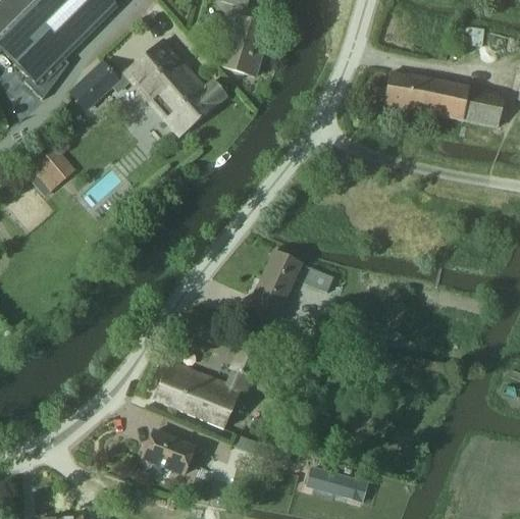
[(1,0),(0,1),(0,37),(4,34),(11,28),(10,27),(38,0),(1,0)]
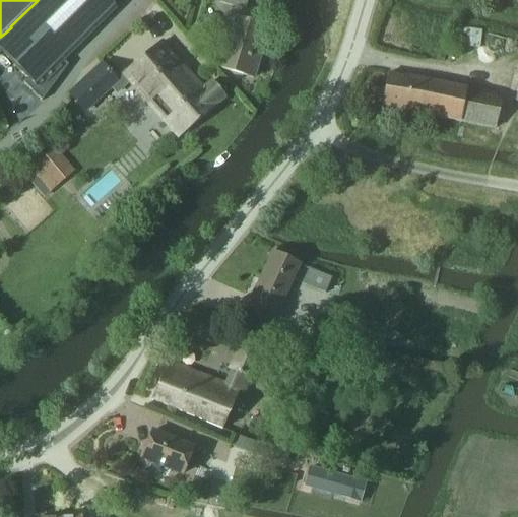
[(25,80),(43,98),(68,63),(64,59),(117,6),(110,0),(38,0),(10,26),(11,27),(4,34),(0,37),(0,52),(2,50),(29,77),(25,80)]
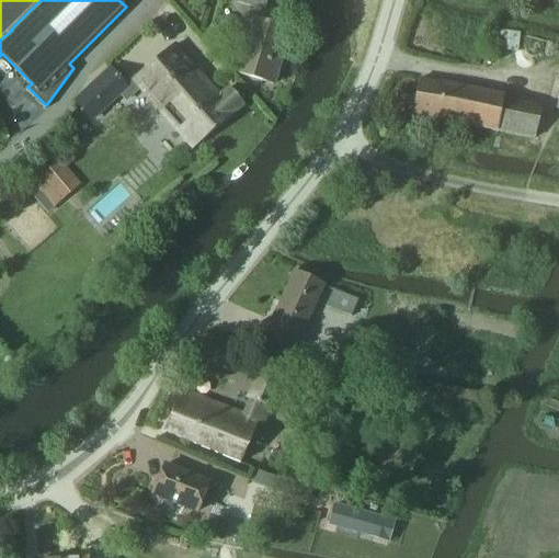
[(280,42),(284,27),(255,19),(239,70),(275,81),(286,44),(280,42)]
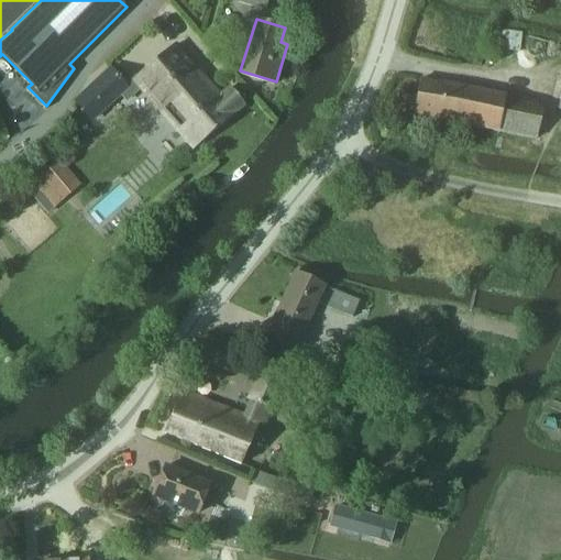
[(111,64),(78,96),(79,98),(97,118),(121,96),(127,103),(144,89),(158,106),(167,98),(180,87),(184,89),(188,85),(184,80),(197,68),(177,44),(174,46),(138,77),(135,75),(127,83),(111,64)]
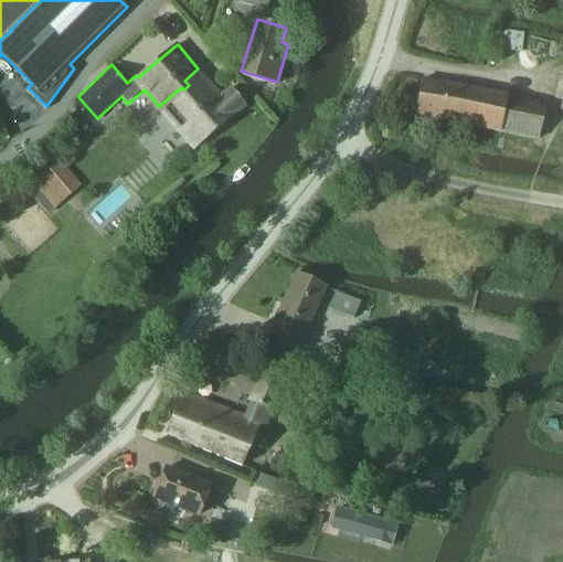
[(181,87),(168,98),(187,120),(178,128),(194,148),(204,140),(246,104),(231,87),(222,95),(198,69),(184,81),(189,85),(184,89),(181,87)]
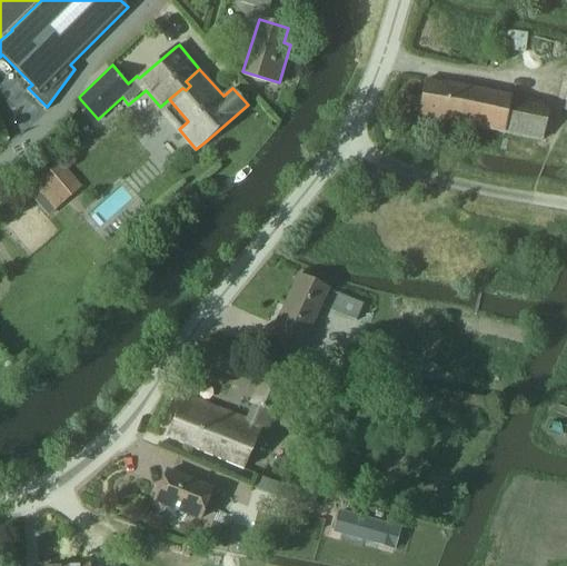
[(426,78),(417,128),(443,132),(445,119),(505,131),(544,138),(549,110),(538,99),(426,78)]
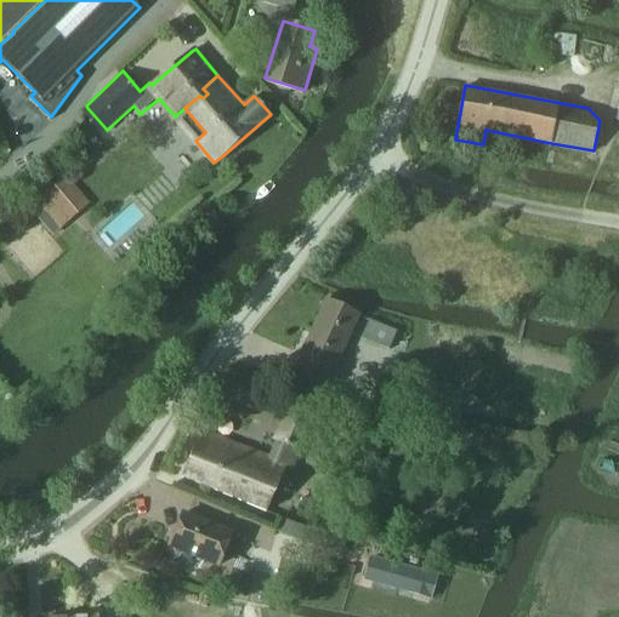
[(51,188),(50,189),(63,205),(81,190),(67,173),(60,181),(51,188)]
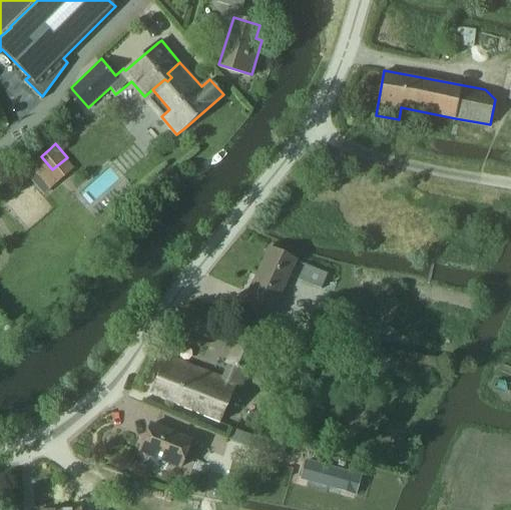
[(41,156),(25,170),(44,193),(60,178),(52,169),(41,156)]
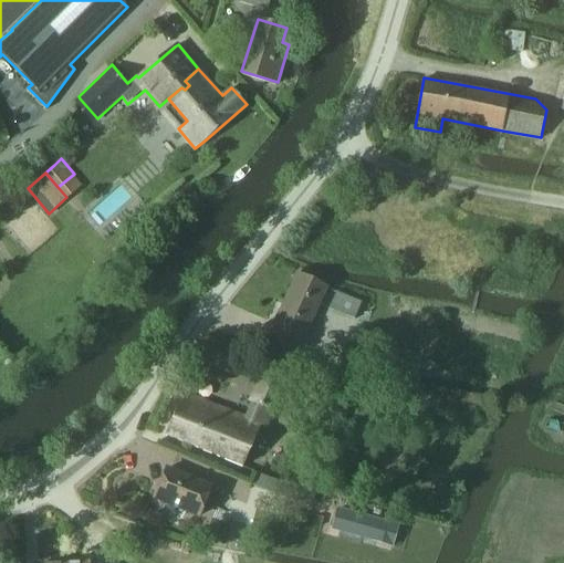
[(74,174),(58,187),(66,197),(83,184),(74,174)]
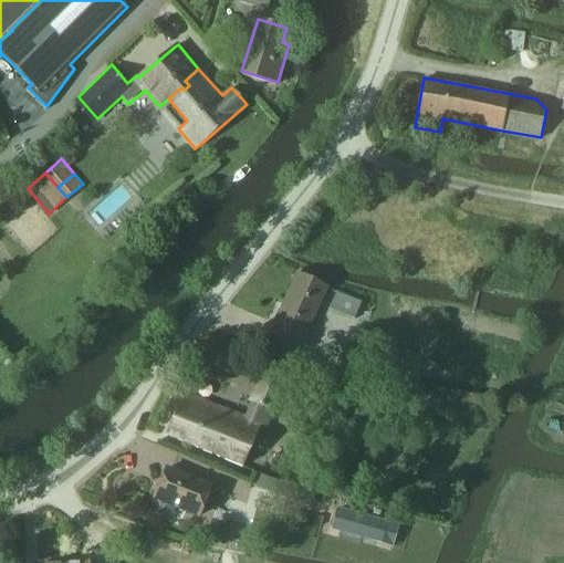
[(298,272),(273,322),(303,336),(327,287),(298,272)]
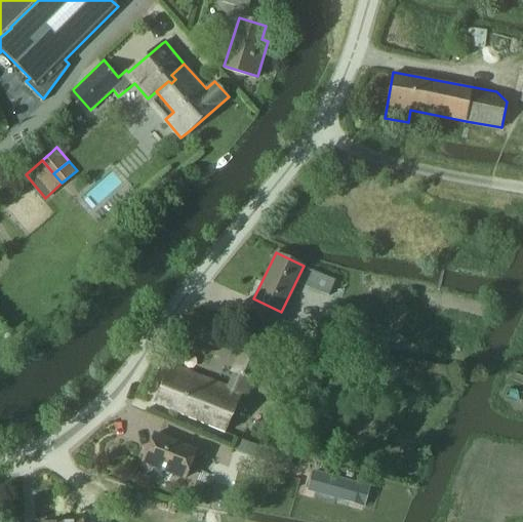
[(336,279),(314,270),(308,286),(330,295),(336,279)]
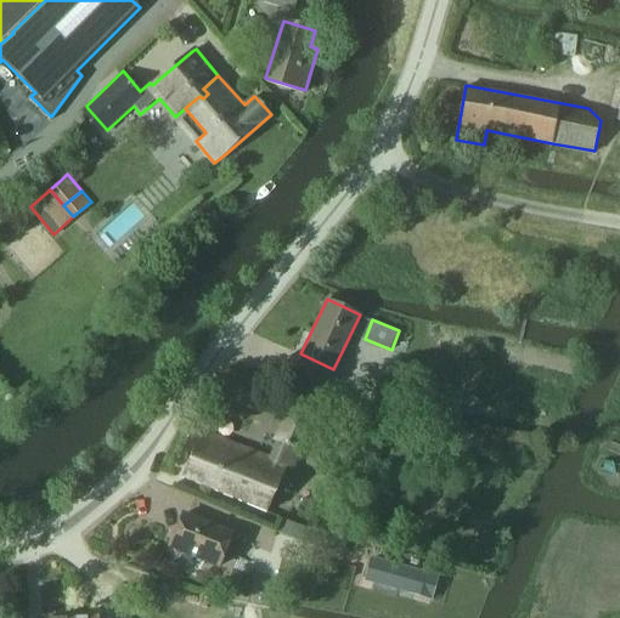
[(277,440),(270,457),(288,464),(286,468),(294,470),(303,449),(306,452),(320,417),(289,403),(274,438),(277,440)]
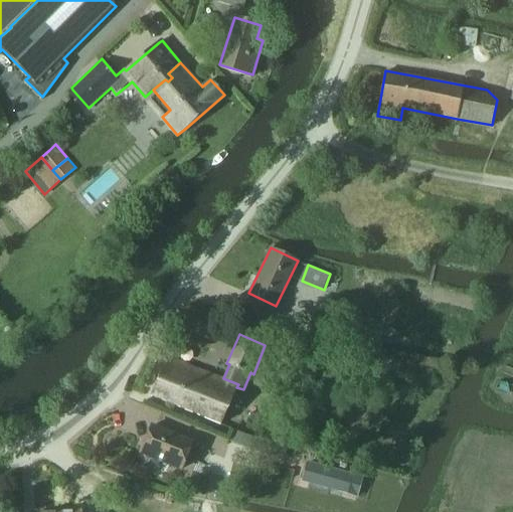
[(221,422),(236,387),(238,384),(223,378),(167,355),(151,393),(221,422)]
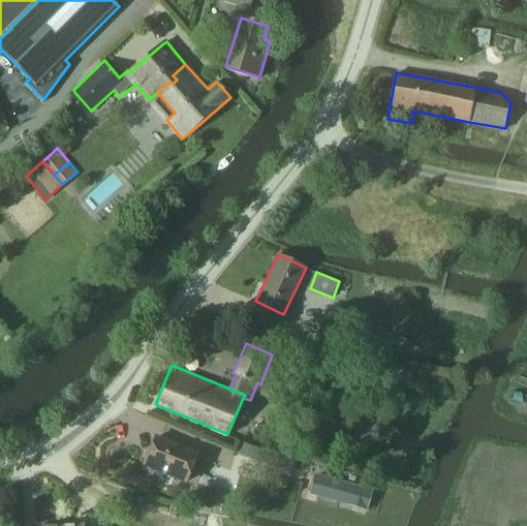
[(186,482),(198,454),(156,436),(144,464),(186,482)]
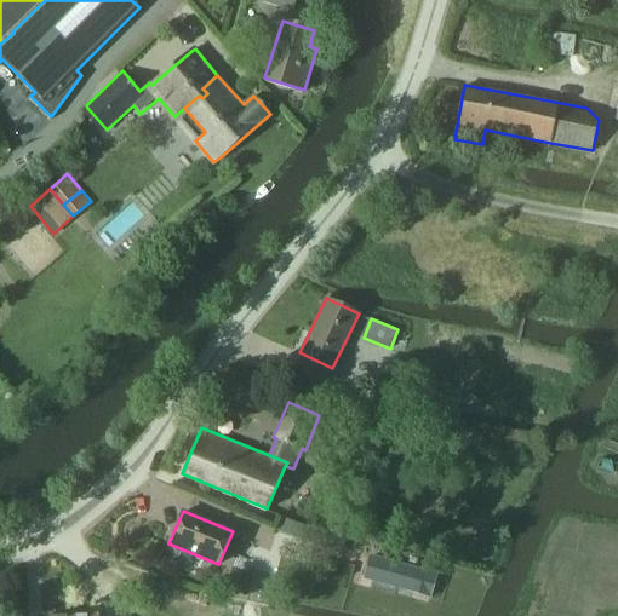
[(284,516),(279,529),(343,551),(348,537),(284,516)]
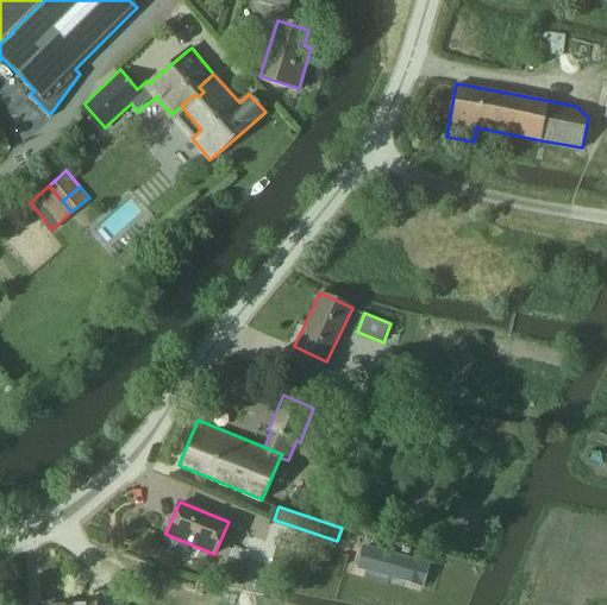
[(427,562),(363,544),(357,566),(421,583),(427,562)]
